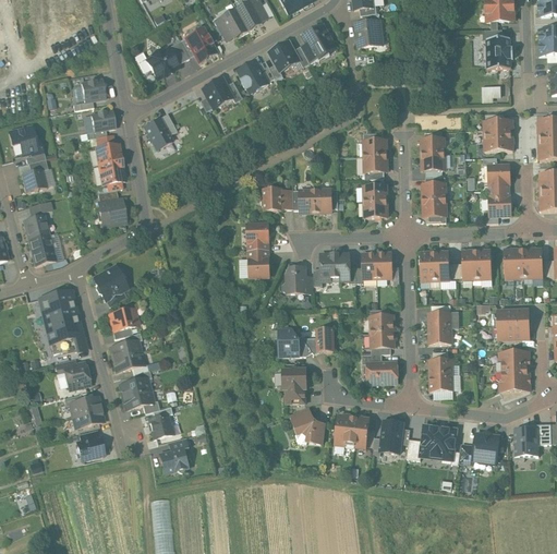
[(261,20),(250,0),(235,8),(247,28),(262,21),(261,20)]
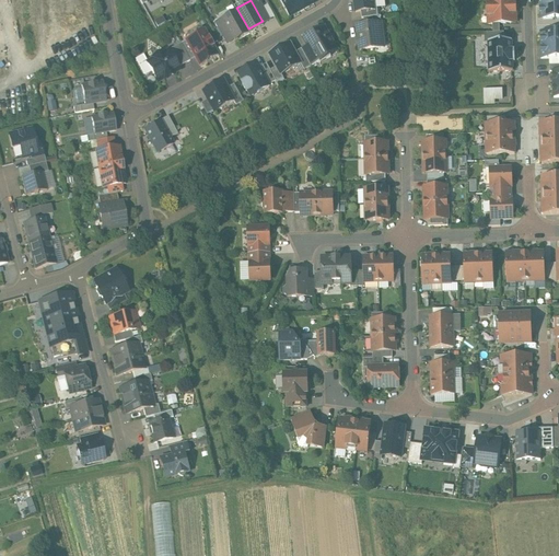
[(261,4),(259,0),(251,0),(261,20),(268,16),(268,15),(261,4)]
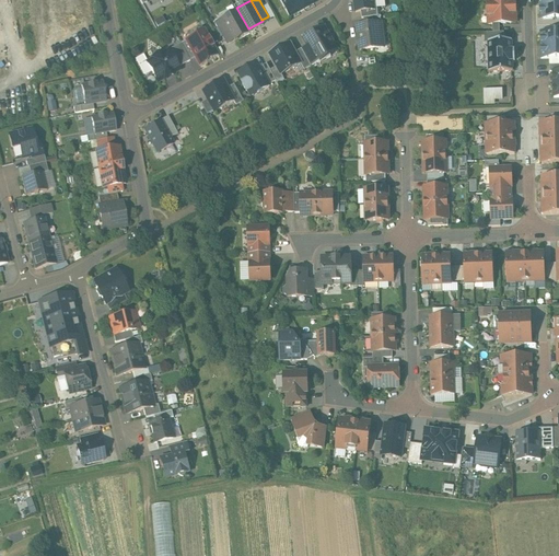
[(281,0),(289,12),(310,0),(281,0)]
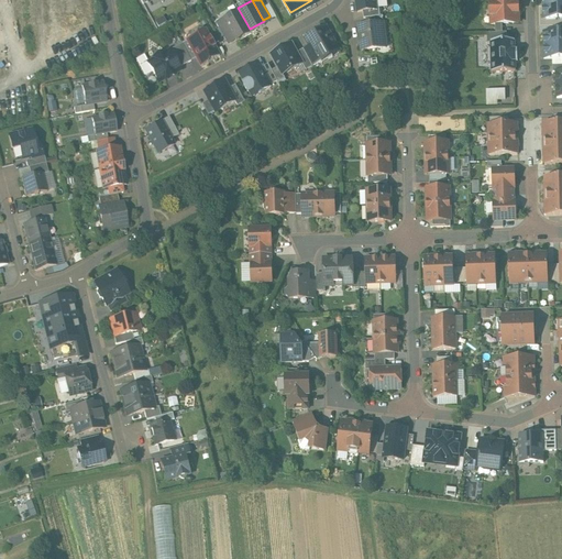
[(488,0),(489,20),(494,20),(500,20),(517,20),(516,0),(488,0)]
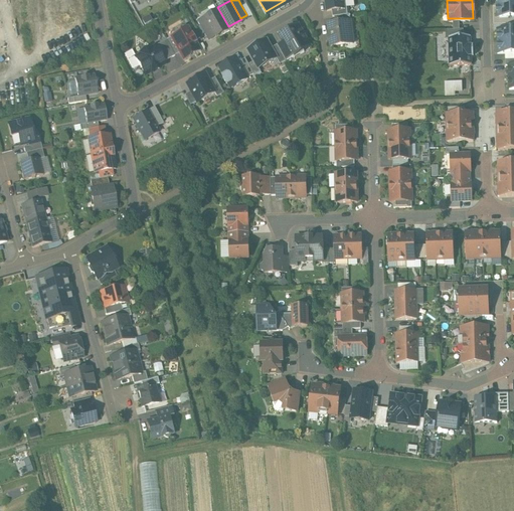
[(251,11),(245,1),(240,4),(246,14),(251,11)]
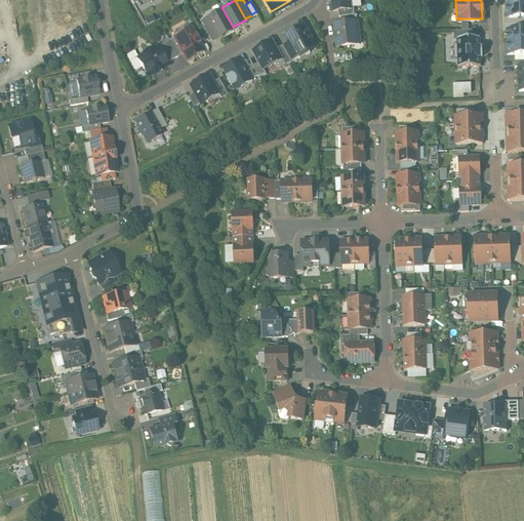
[(523,1),(506,2),(506,14),(523,13),(523,1)]
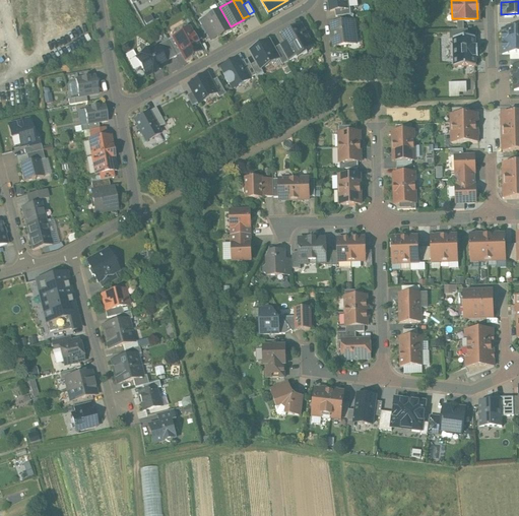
[(346,5),(334,7),(334,13),(336,13),(349,12),(349,4),(346,5)]
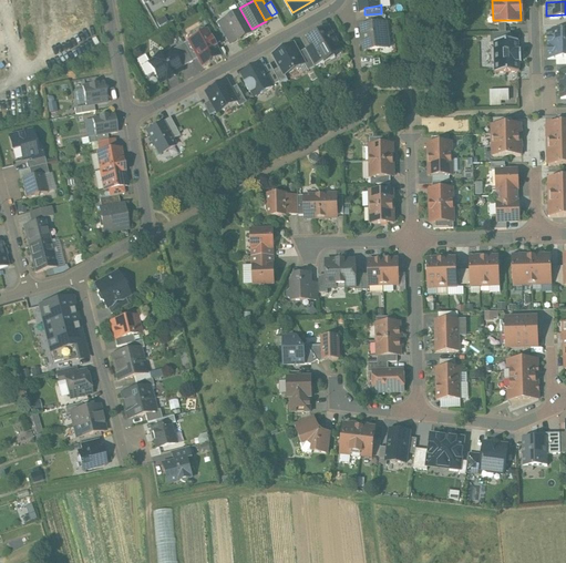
[(239,8),(225,16),(236,36),(236,38),(251,29),(239,8)]
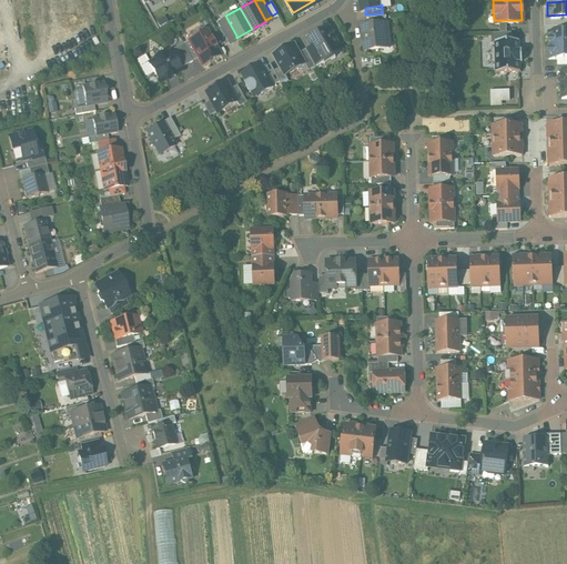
[(382,13),(367,14),(368,21),(381,20),(381,21),(385,20),(384,12),(382,13)]
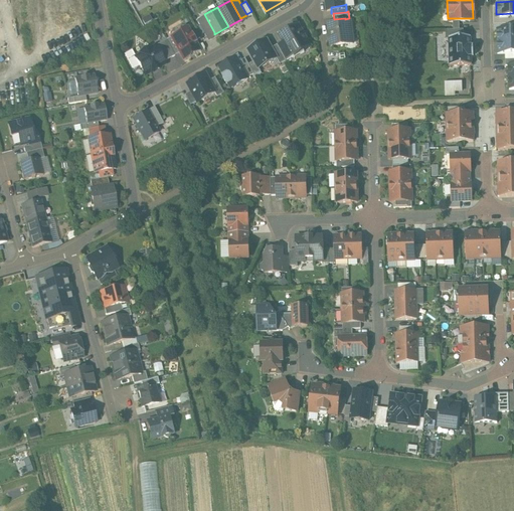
[(214,32),(204,14),(198,17),(208,36),(214,32)]
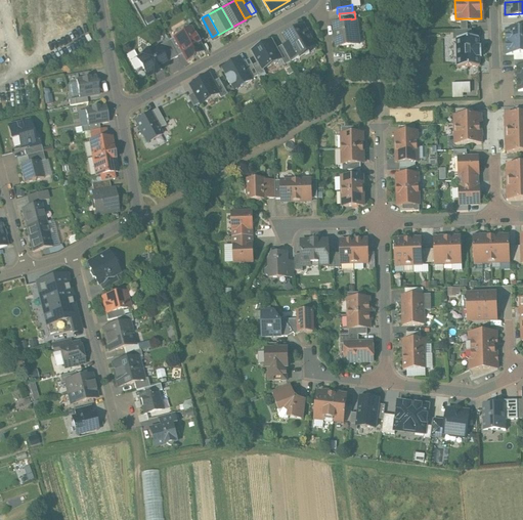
[(340,19),(333,20),(335,43),(350,41),(350,42),(358,41),(355,18),(351,19),(351,18),(340,19)]
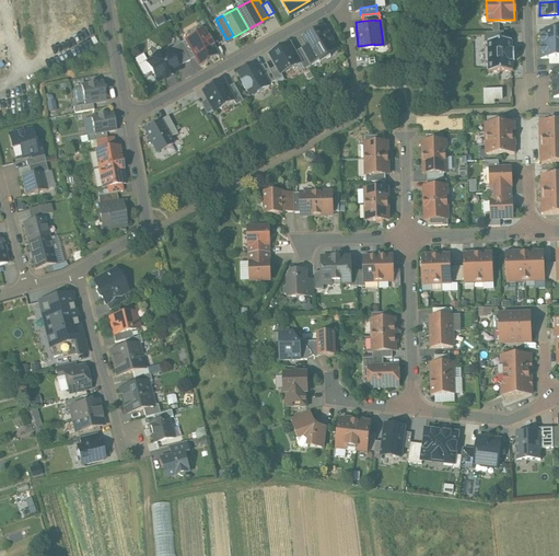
[(323,23),(302,35),(306,42),(300,45),(310,62),(317,58),(318,59),(329,53),(326,47),(334,43),(323,23)]
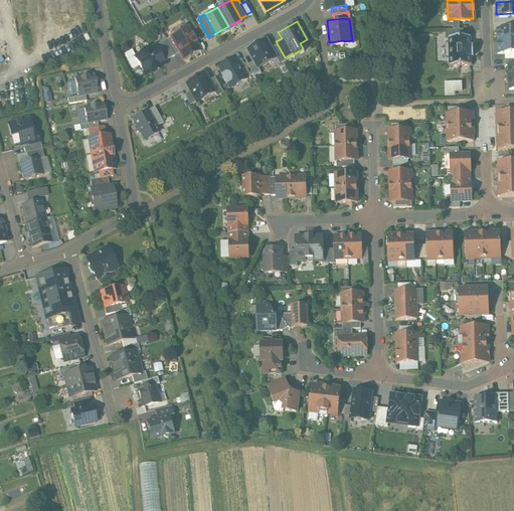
[(183,26),(173,31),(174,31),(170,34),(179,49),(182,56),(200,47),(195,38),(191,32),(187,24),(183,26)]
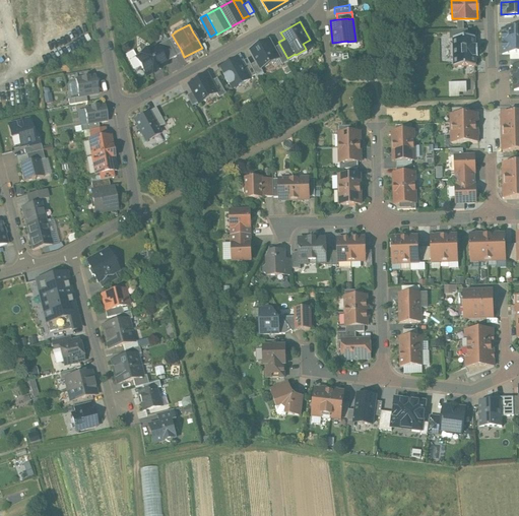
[(518,25),(501,26),(502,39),(518,37),(518,25)]
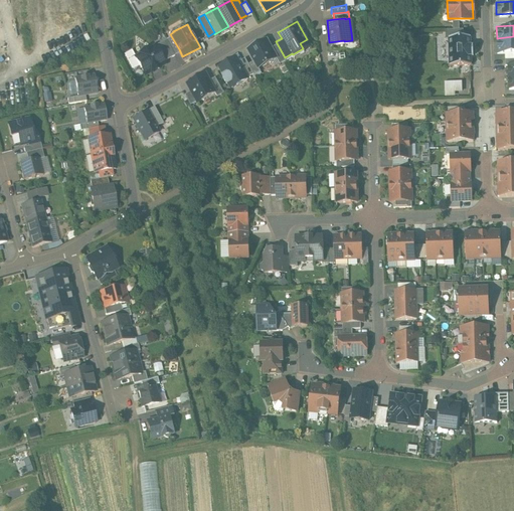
[(462,26),(444,26),(445,35),(448,35),(448,34),(462,33),(462,26)]
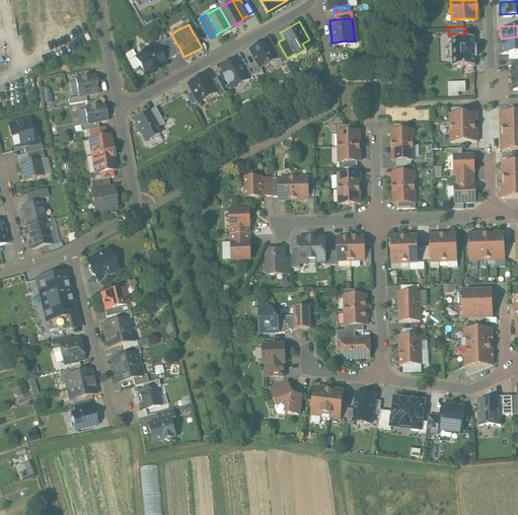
[(465,33),(451,34),(451,35),(452,63),(473,62),(473,53),(475,53),(475,43),(473,43),(473,33),(465,33)]
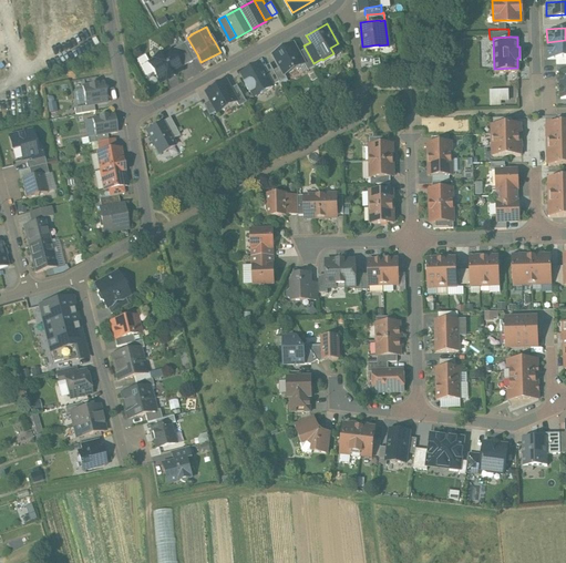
[(197,54),(187,38),(182,41),(191,58),(197,54)]
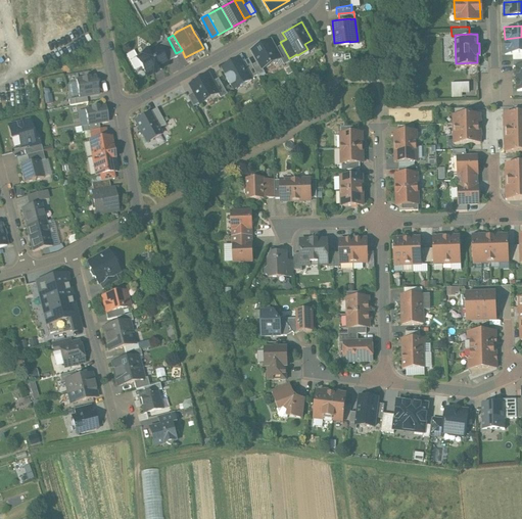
[(168,37),(155,44),(155,45),(156,44),(164,59),(176,53),(168,38),(168,37)]
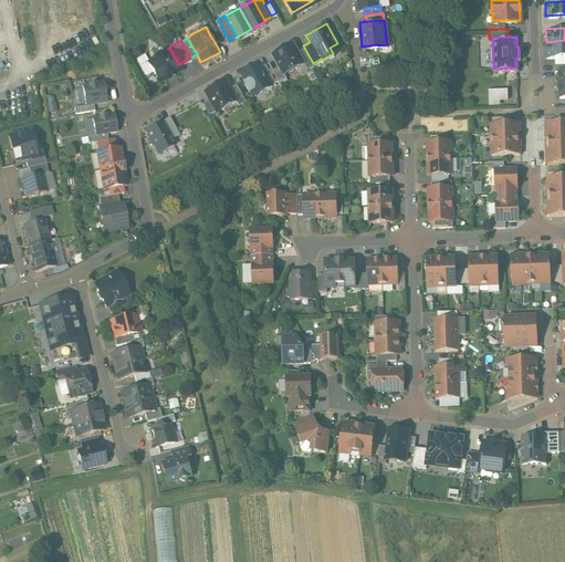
[(297,49),(292,40),(271,51),(278,63),(282,72),(283,71),(303,61),(303,60),(297,49)]
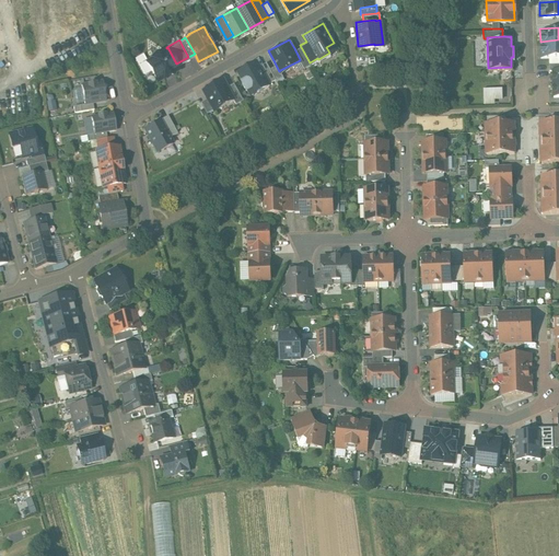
[(558,39),(540,42),(540,54),(558,53),(558,39)]
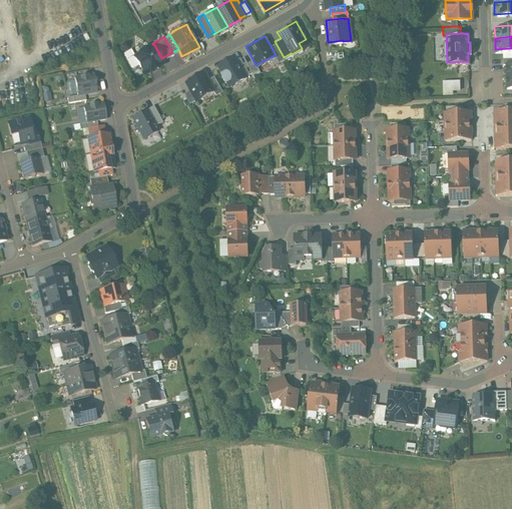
[(284,57),(275,41),(270,44),(275,54),(275,55),(278,60),(284,57)]
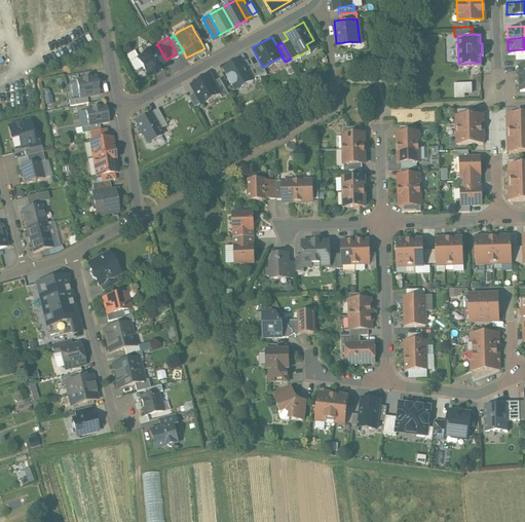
[(156,45),(151,48),(151,46),(142,51),(143,52),(138,56),(147,73),(152,70),(153,71),(161,67),(161,65),(166,62),(165,60),(157,44),(156,45)]
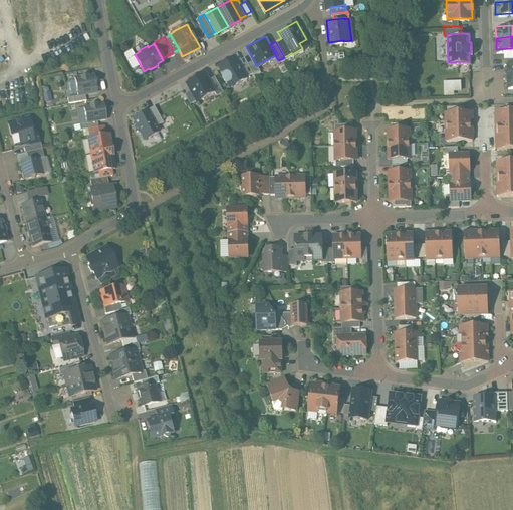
[(246,74),(235,54),(218,63),(222,71),(221,72),(226,80),(227,79),(229,84),(246,75),(246,74)]
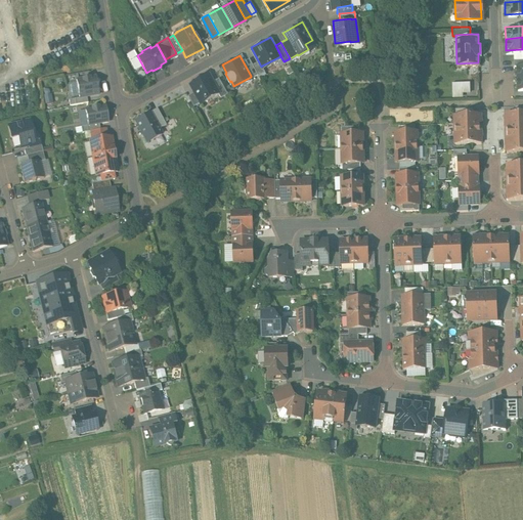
[(252,61),(249,56),(242,59),(251,76),(257,72),(252,61)]
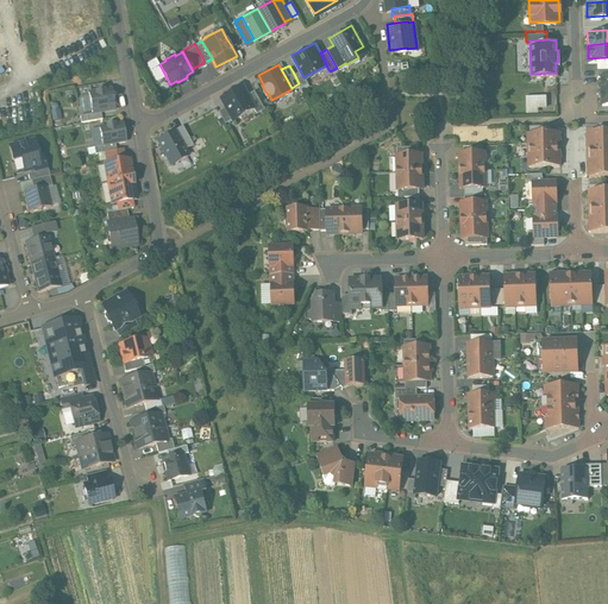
[(304,77),(299,68),(293,71),(299,83),(300,85),(307,81),(305,76),(304,77)]
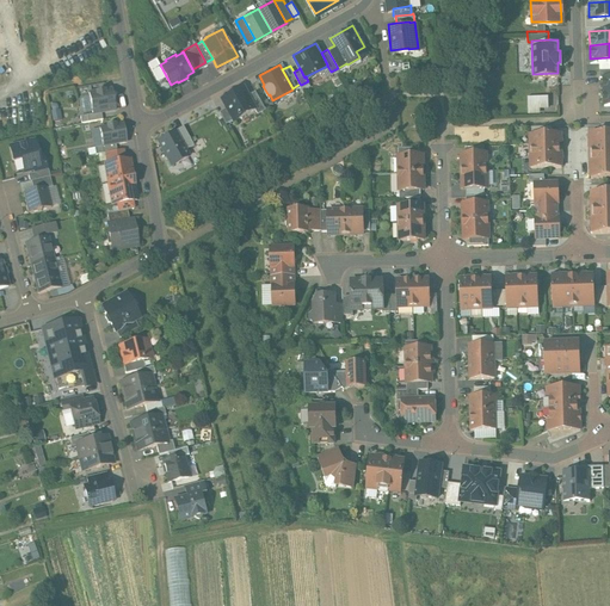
[(110,84),(87,90),(92,112),(115,106),(110,84)]
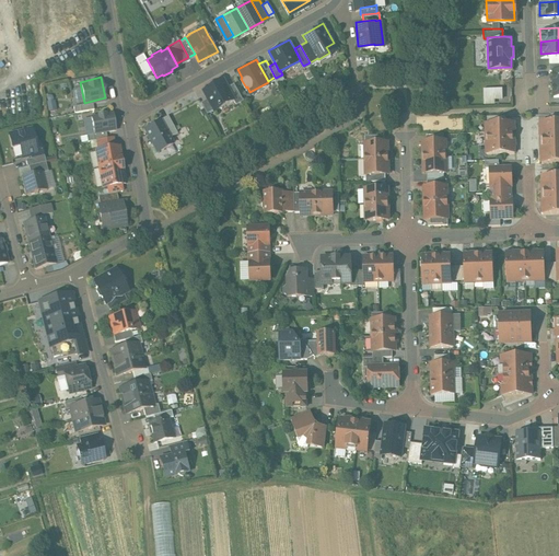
[(226,84),(222,77),(202,88),(206,95),(212,106),(213,107),(232,96),(233,96),(226,84)]
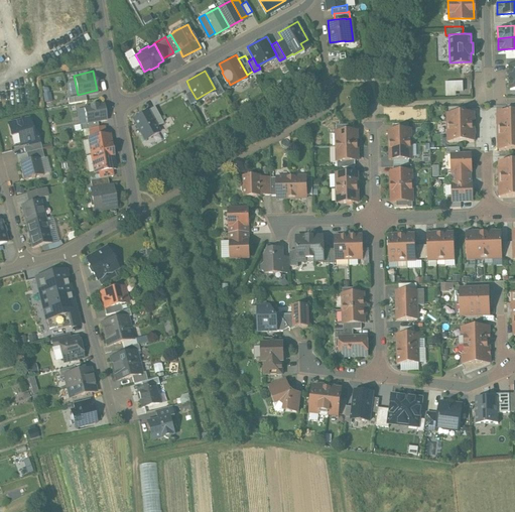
[(215,74),(209,78),(215,89),(214,89),(217,94),(223,90),(215,74)]
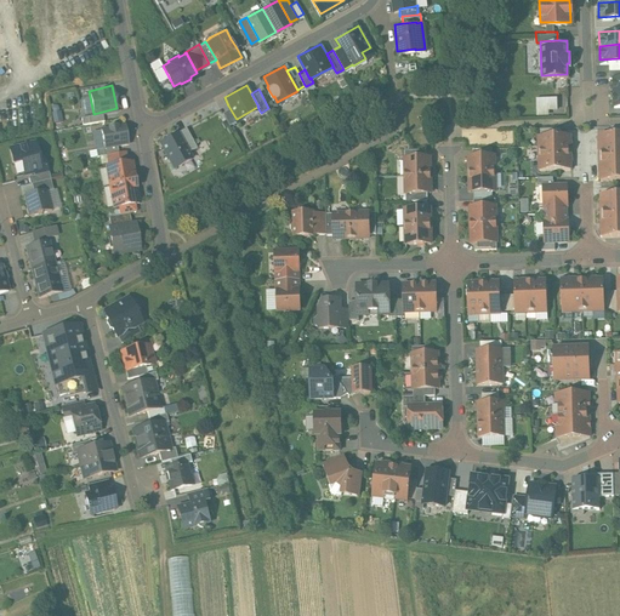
[(539,92),(538,109),(551,109),(551,106),(561,106),(561,92),(539,92)]
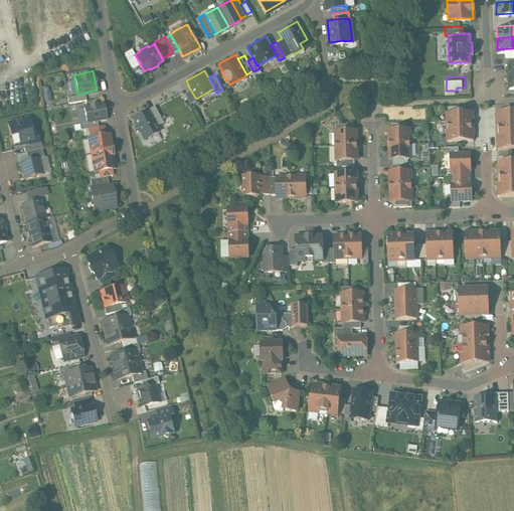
[(189,88),(183,91),(189,102),(195,98),(189,88)]
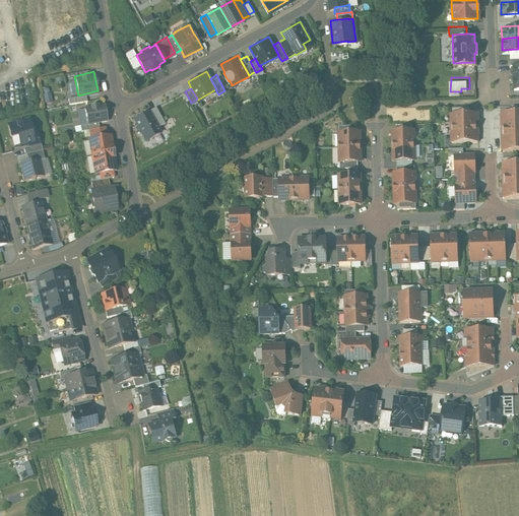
[(106,120),(102,101),(82,104),(86,123),(106,120)]
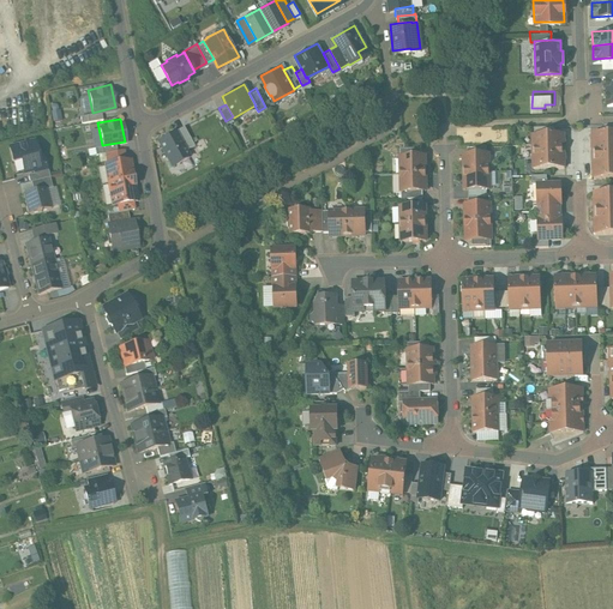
[(182,124),(174,128),(185,148),(193,143),(182,124)]
